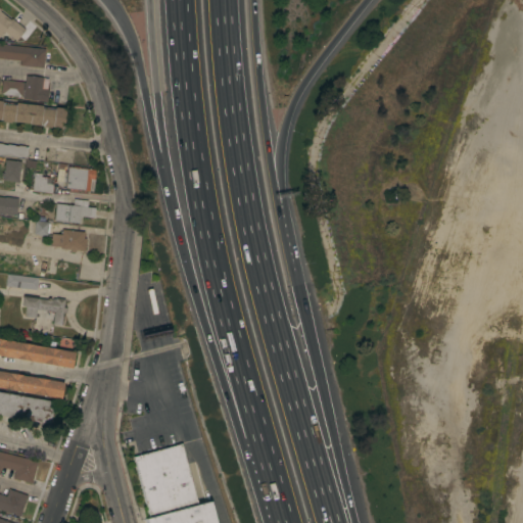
[(0,10),(10,19),(11,17),(18,24),(10,33),(5,29),(0,34),(0,10)]
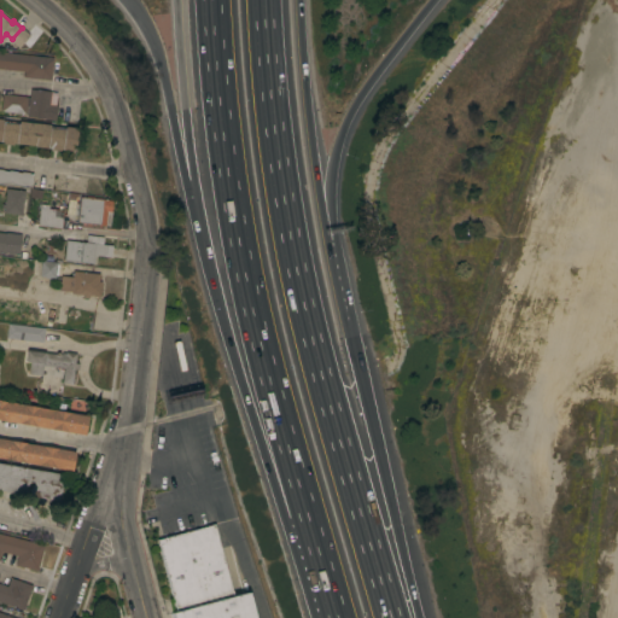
[(0,50),(53,57),(51,80),(23,76),(24,71),(0,68),(0,50)]
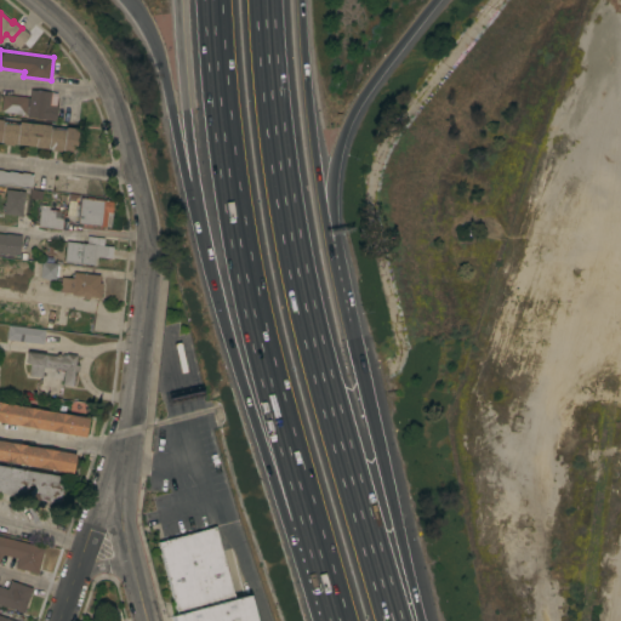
[(57,92),(56,106),(58,106),(57,120),(27,118),(30,90),(57,92)]
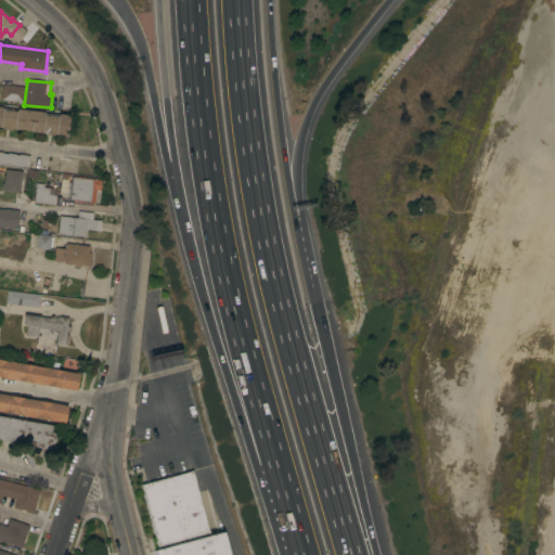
[(0,105),(1,106),(1,107),(29,111),(29,110),(43,112),(43,113),(57,114),(57,113),(68,114),(66,137),(41,133),(41,132),(30,131),(30,130),(11,128),(10,130),(0,128),(0,105)]
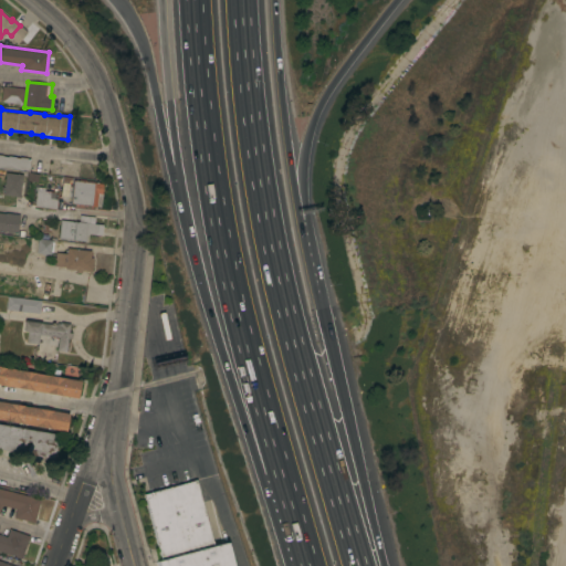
[(28,171),(0,168),(0,154),(2,155),(2,156),(8,156),(8,155),(14,156),(14,157),(19,157),(20,157),(27,157),(27,158),(29,158),(30,158),(28,171)]
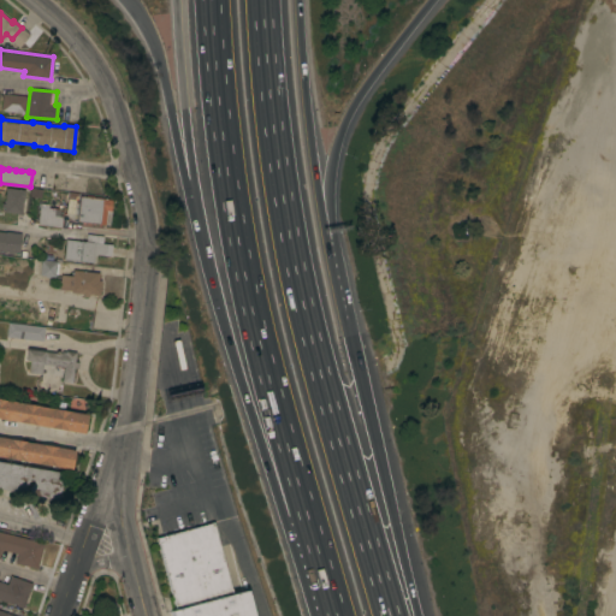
[(21,214),(0,211),(0,187),(24,189),(21,214)]
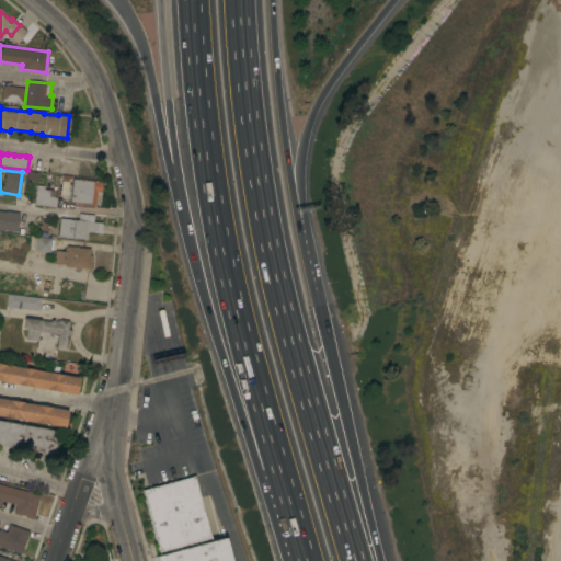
[(77,179),(78,178),(84,179),(84,180),(101,181),(100,192),(101,192),(100,205),(70,202),(72,179),(77,179)]
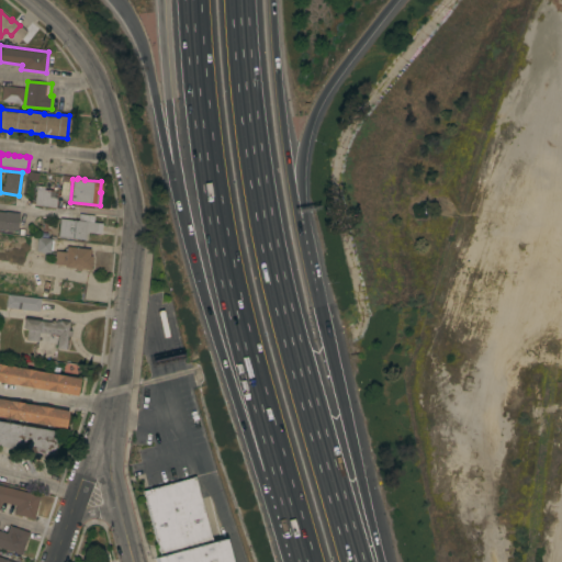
[(34,205),(36,188),(57,191),(55,208),(34,205)]
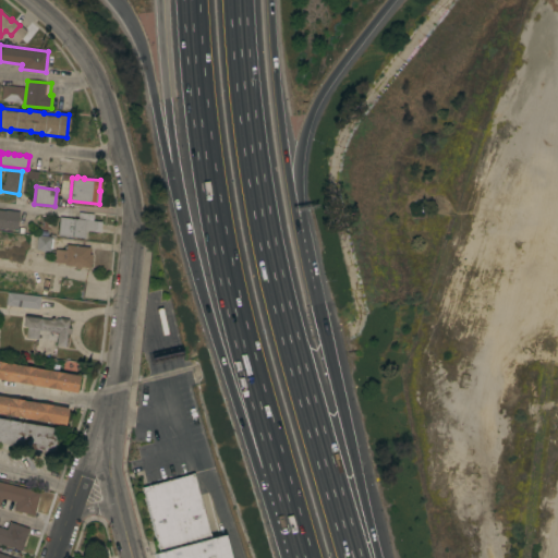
[(16,230),(0,227),(0,209),(5,210),(5,209),(19,210),(16,230)]
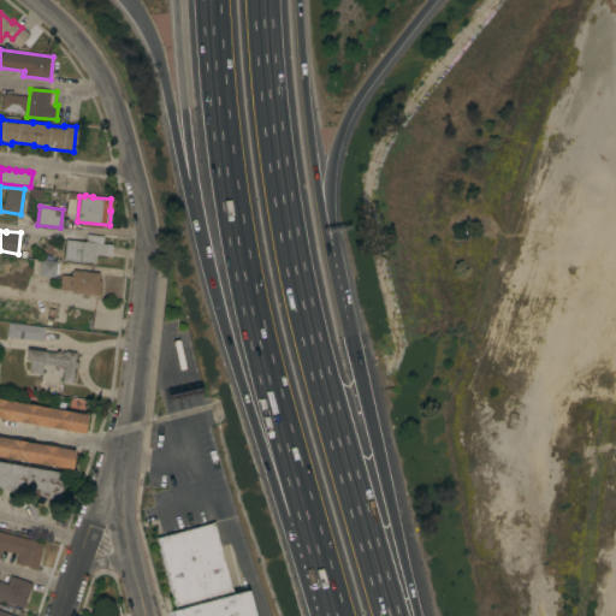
[(63,259),(65,238),(86,241),(87,234),(102,236),(102,243),(112,244),(111,255),(96,254),(95,255),(94,255),(93,262),(63,259)]
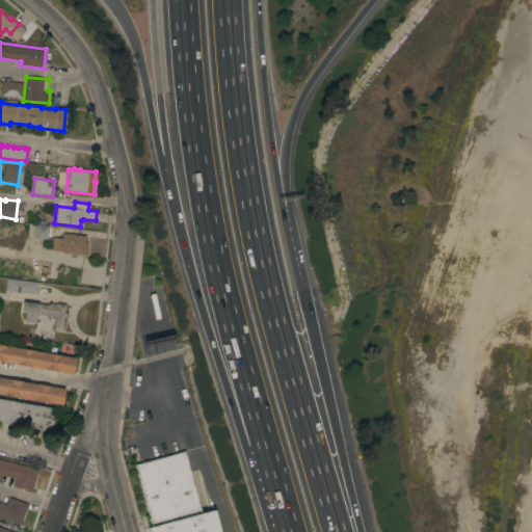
[(47,238),(43,238),(43,239),(37,239),(37,238),(33,237),(35,223),(49,225),(47,238)]
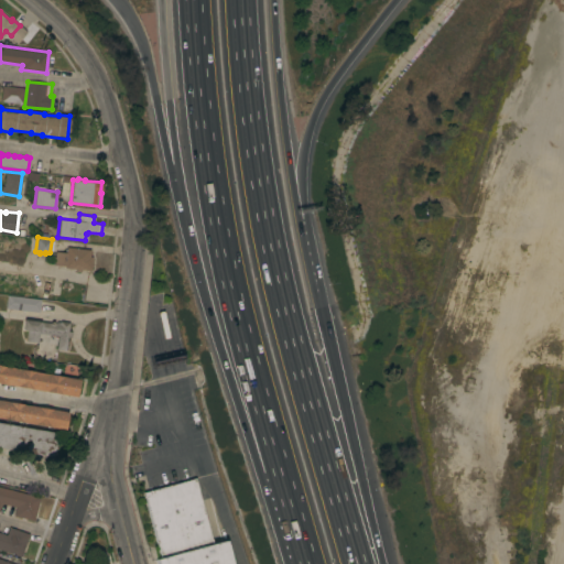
[(90,249),(89,256),(91,257),(90,270),(64,268),(64,266),(54,264),(55,261),(53,261),(54,253),(55,255),(56,251),(58,251),(58,246),(65,246),(65,252),(66,252),(66,247),(90,249)]
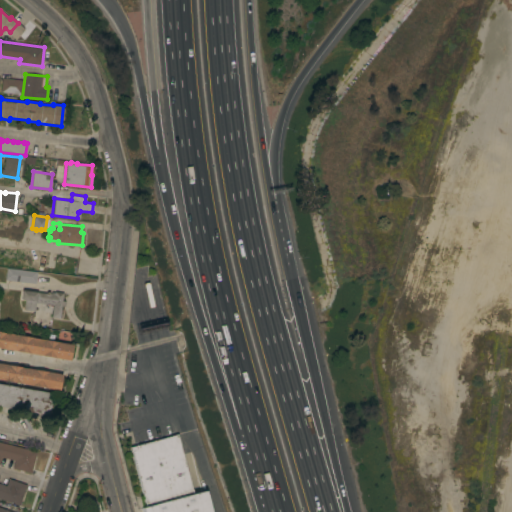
[(5,280),(6,268),(36,271),(35,283),(5,280)]
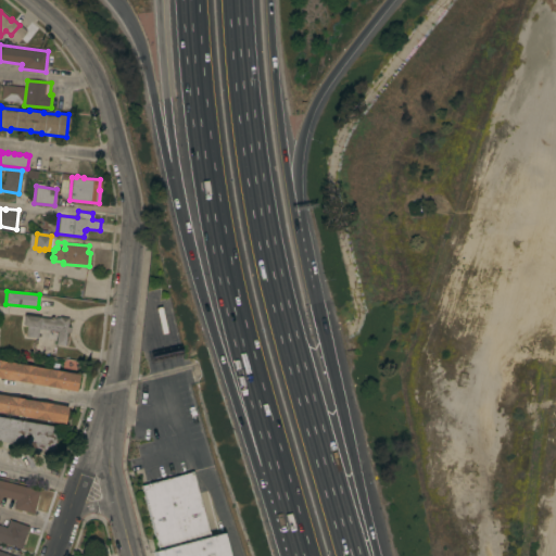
[(67,326),(71,327),(70,332),(66,331),(64,345),(55,344),(55,342),(54,342),(54,341),(53,341),(54,337),(55,337),(57,331),(38,328),(37,338),(25,337),(27,326),(22,325),(24,314),(55,318),(55,316),(59,317),(59,316),(68,317),(67,326)]
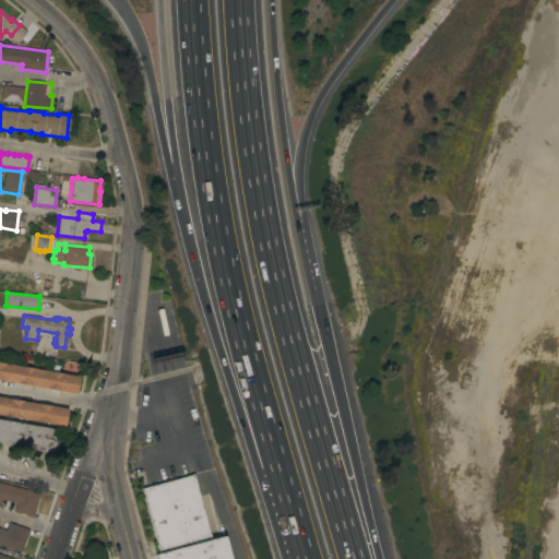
[(0,361),(79,376),(75,393),(0,379),(0,361)]
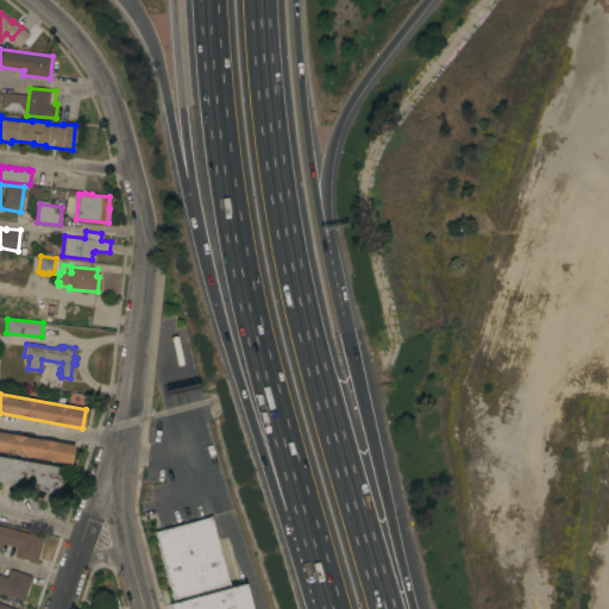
[(0,431),(73,445),(69,464),(0,451),(0,431)]
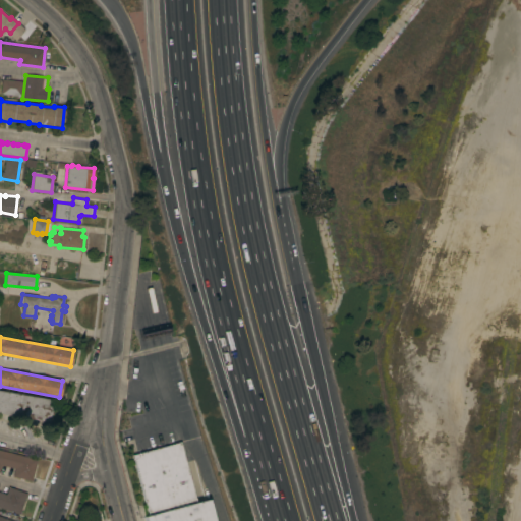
[(0,390),(52,399),(48,421),(0,412),(0,390)]
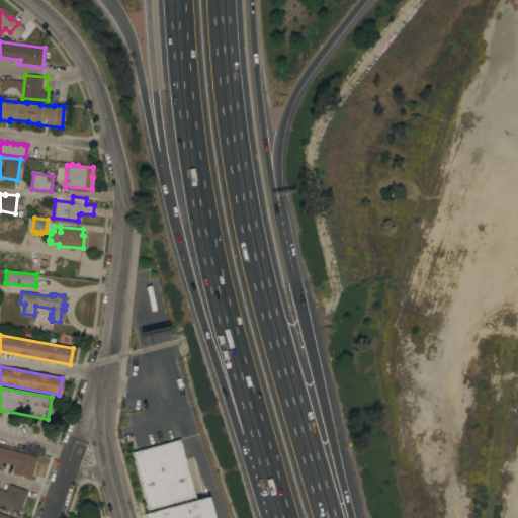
[(144,517),(143,513),(147,512),(131,452),(179,439),(195,499),(206,496),(212,517),(144,517)]
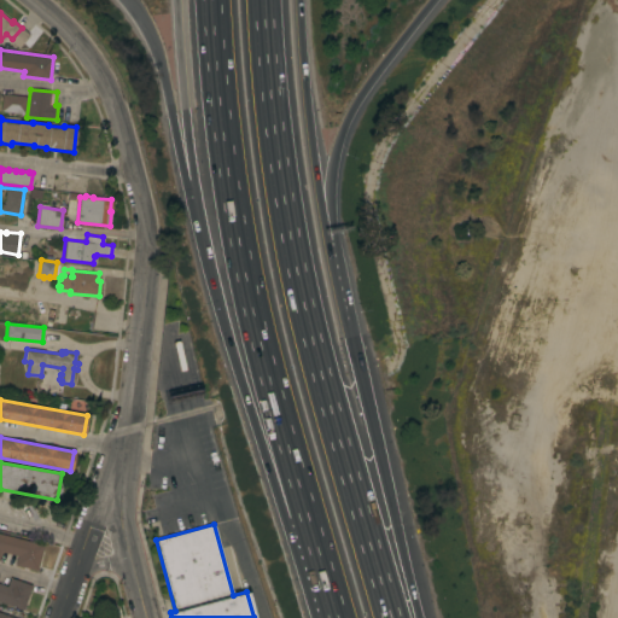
[(0,532),(44,544),(38,570),(15,565),(17,555),(1,552),(0,555),(0,532)]
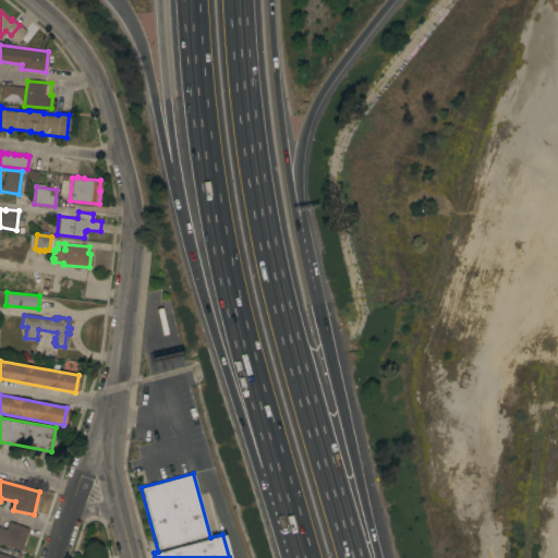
[(21,550),(0,543),(0,526),(7,529),(9,521),(28,528),(21,550)]
